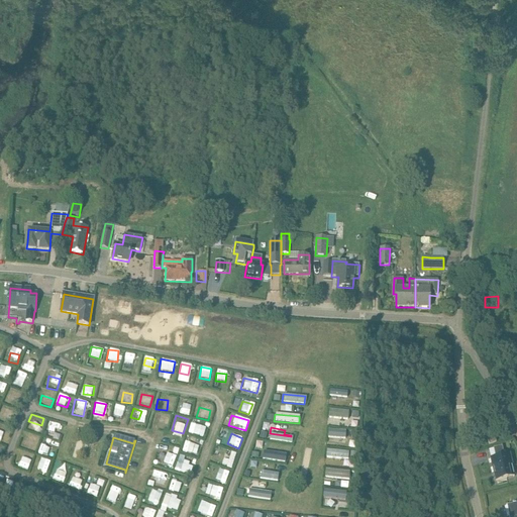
[(253,447),(261,449),(263,442),(255,440),(253,447)]
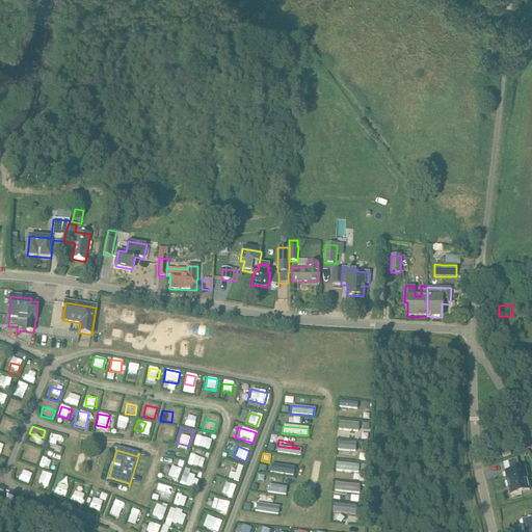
[(53,470),(54,458),(43,457),(41,469),(53,470)]
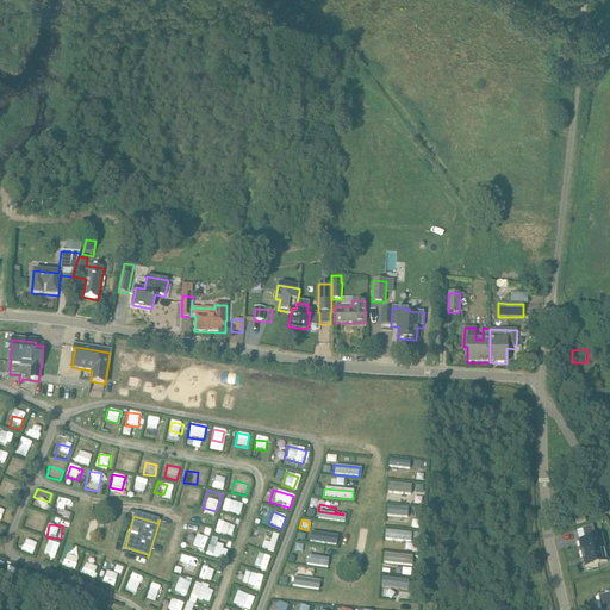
[(582,541),(587,567),(607,564),(601,536),(595,539),(592,527),(584,529),(587,540),(582,541)]
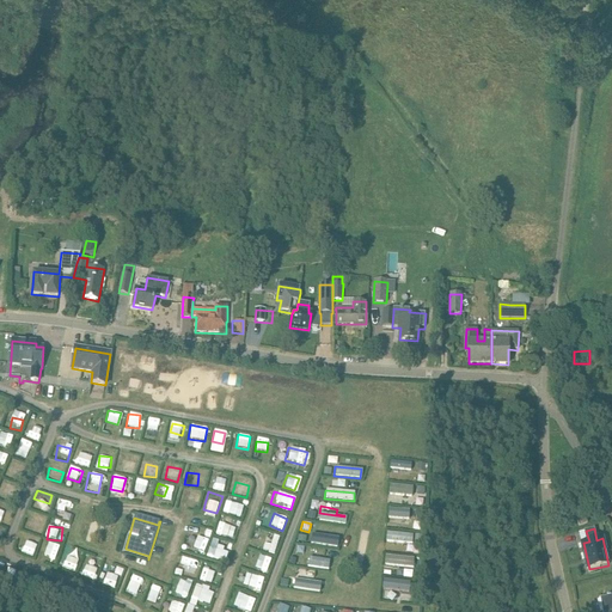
[(389,533),(389,542),(412,543),(412,533),(389,533)]
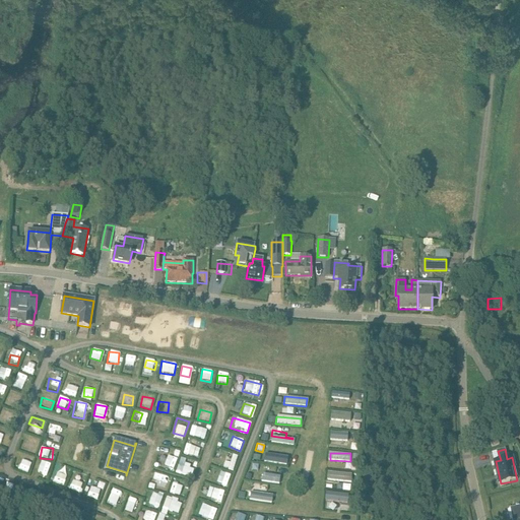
[(229,463),(223,461),(221,467),(233,471),(238,457),(232,455),(229,463)]
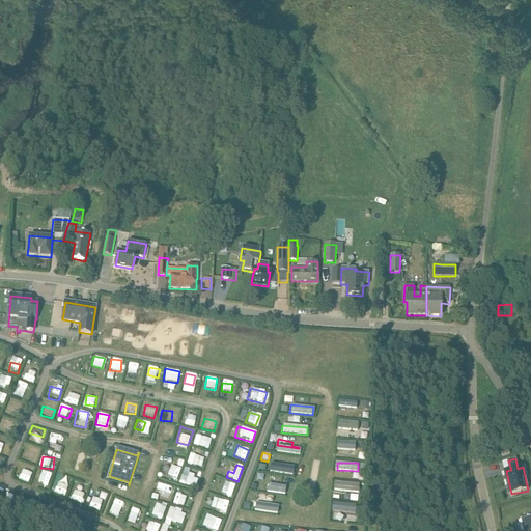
[(268,465),(268,473),(291,474),(291,466),(268,465)]
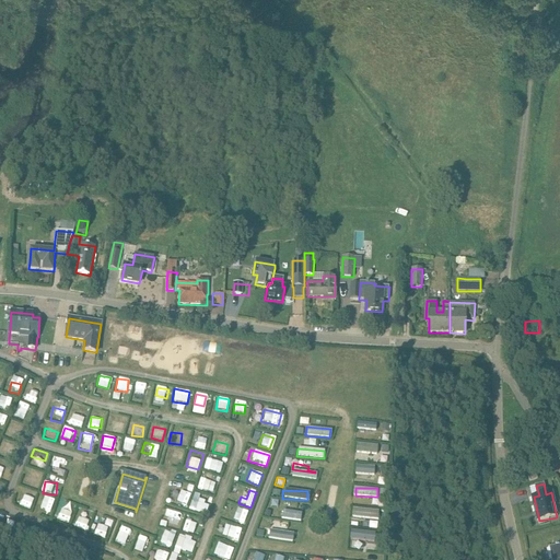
[(18,503),(28,508),(33,498),(21,493),(18,503)]
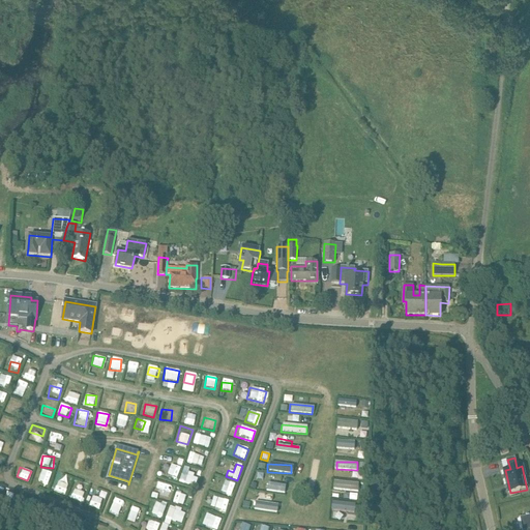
[(182,471),(179,480),(187,484),(192,475),(182,471)]
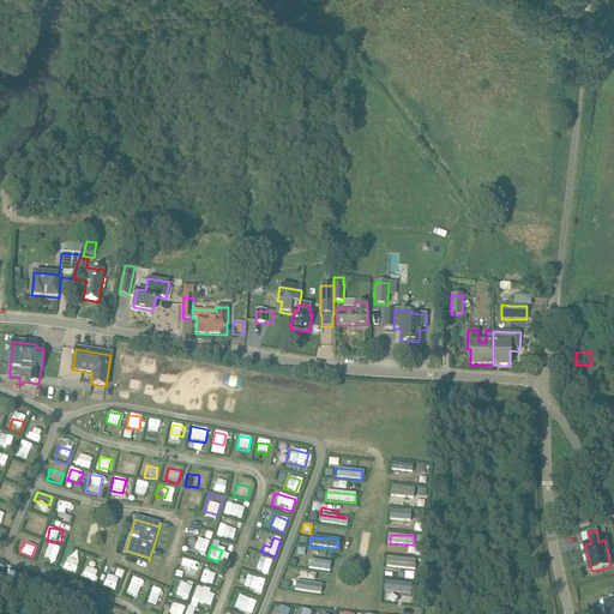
[(266,575),(272,561),(259,555),(253,570),(266,575)]
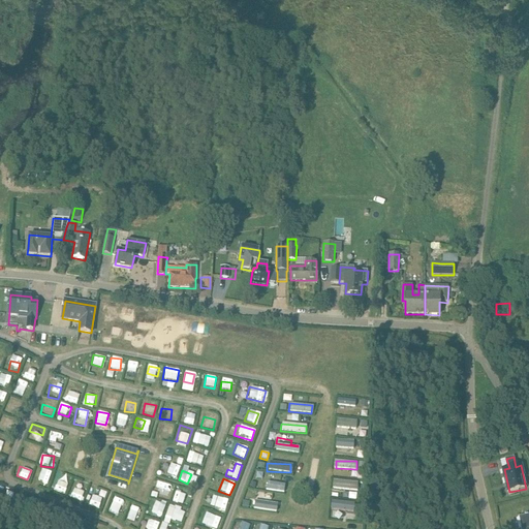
[(57,479),(54,491),(65,493),(67,483),(57,479)]
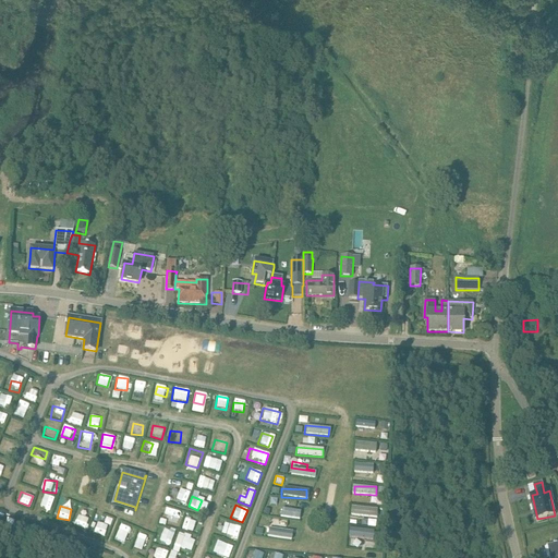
[(354,507),(354,516),(375,517),(375,508),(354,507)]
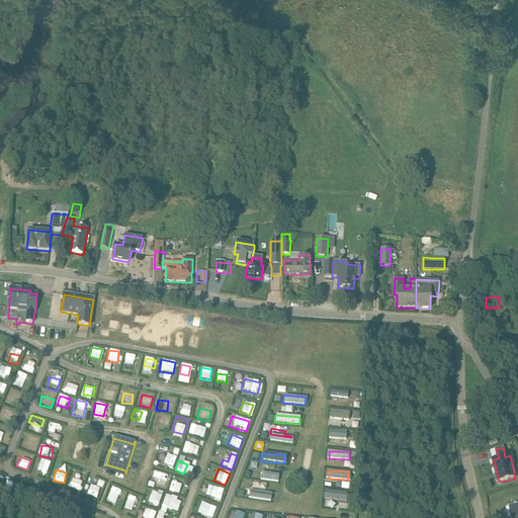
[(278,483),(279,475),(260,471),(259,480),(278,483)]
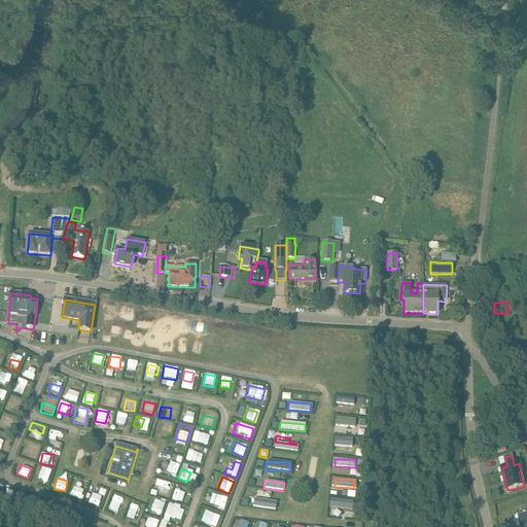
[(70,495),(79,499),(85,486),(75,482),(70,495)]
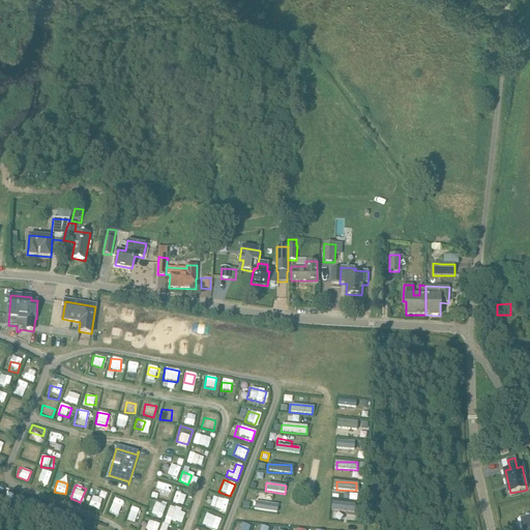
[(162,486),(158,497),(170,500),(173,489),(162,486)]
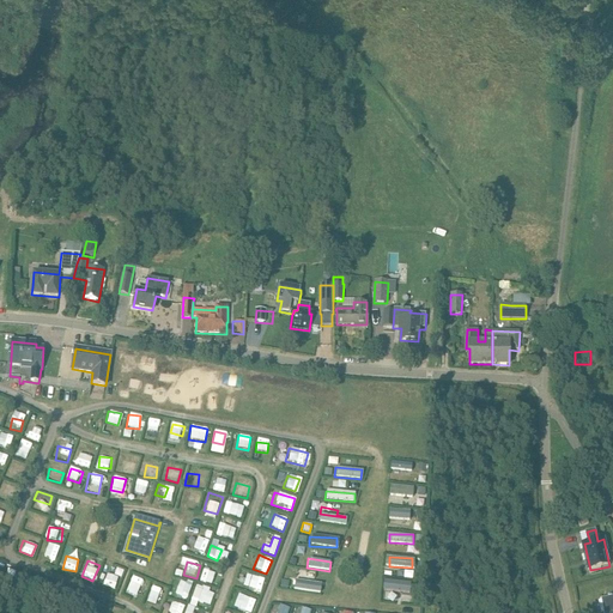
[(205,565),(200,575),(212,580),(216,570),(205,565)]
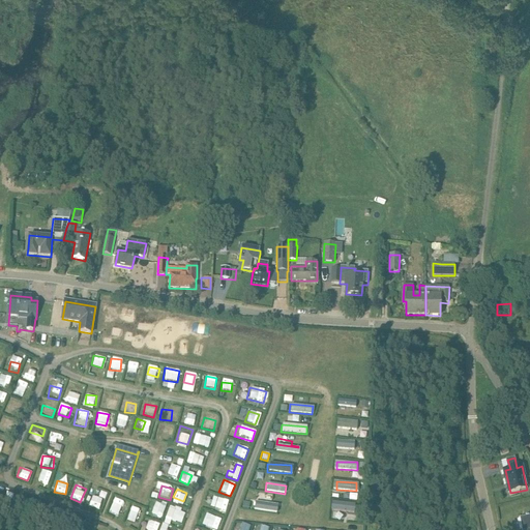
[(98,509),(102,499),(92,496),(88,506),(98,509)]
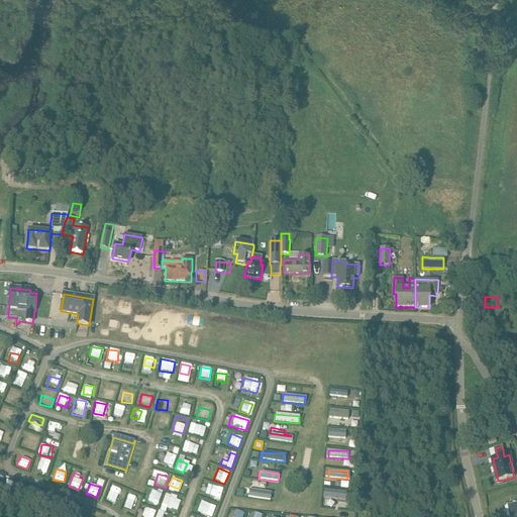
[(213,497),(219,499),(223,489),(216,486),(213,497)]
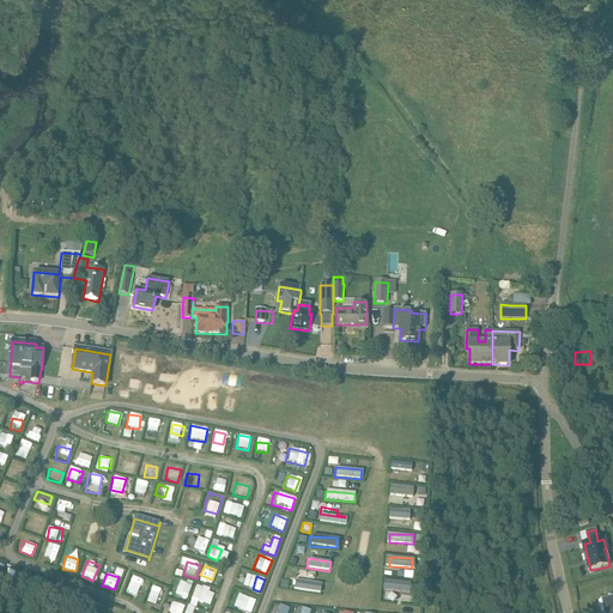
[(291,590),(320,593),(321,584),(311,583),(311,582),(292,581),(291,590)]
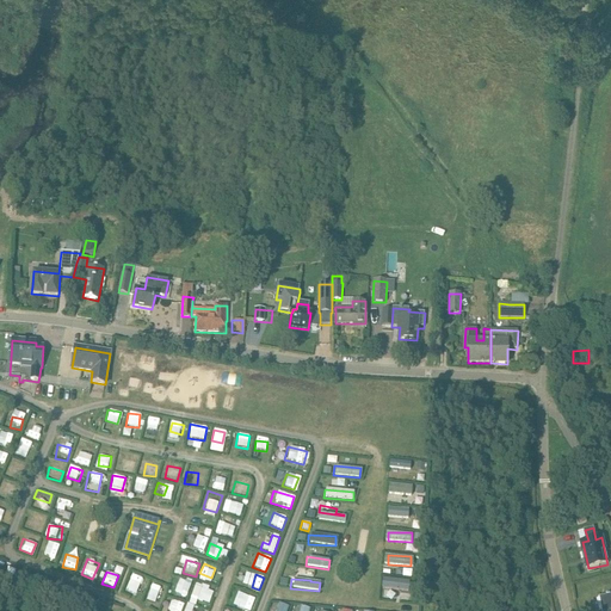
[(380,579),(380,587),(402,590),(403,580),(380,579)]
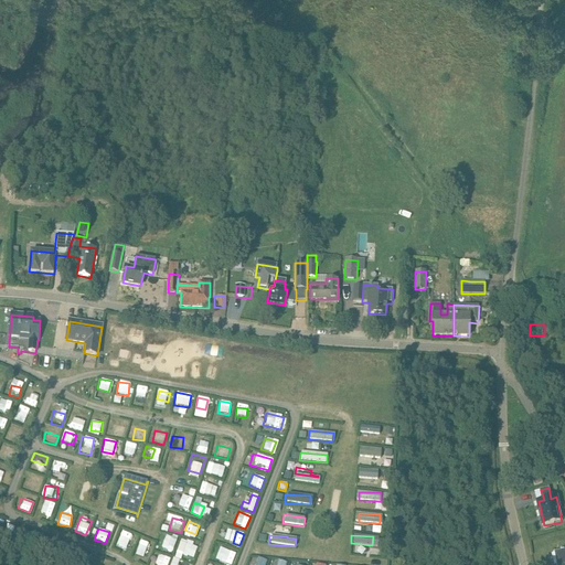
[(119,536),(117,546),(131,550),(134,540),(119,536)]
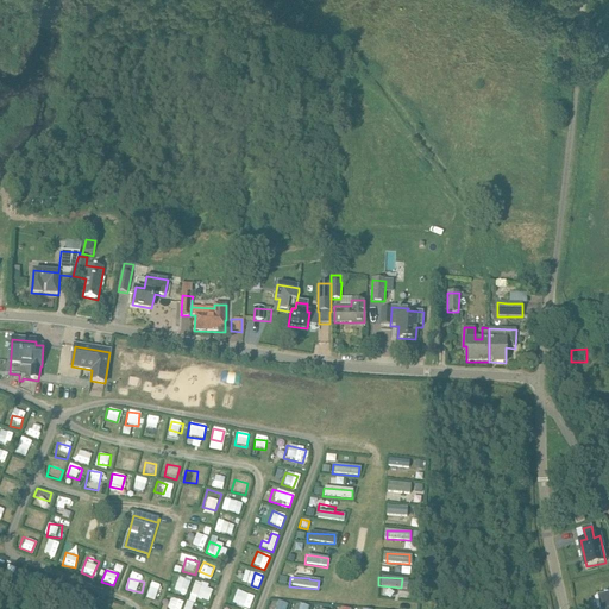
[(150,579),(144,594),(155,598),(162,585),(150,579)]
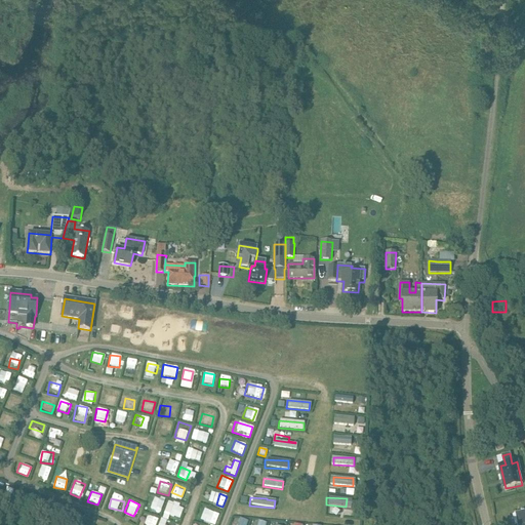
[(158,515),(162,506),(151,500),(147,510),(158,515)]
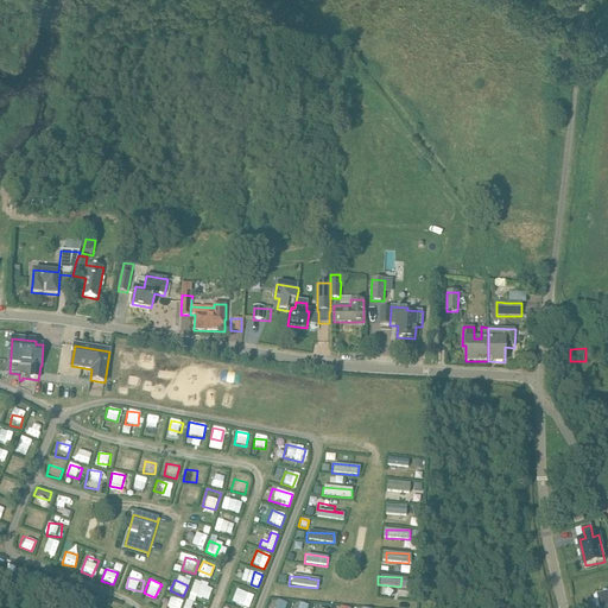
[(207,600),(210,587),(192,583),(189,596),(207,600)]
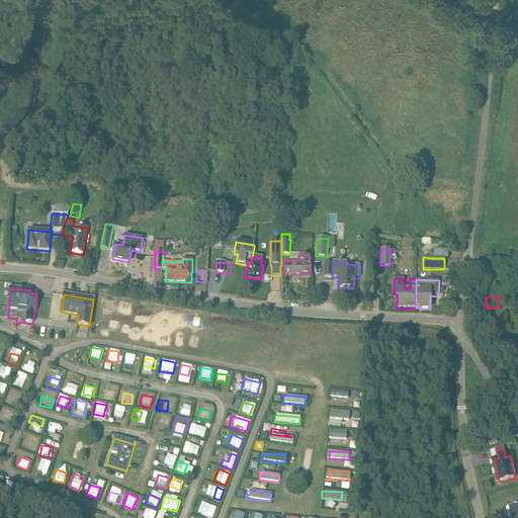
[(199,502),(195,512),(209,517),(211,517),(216,508),(199,502)]
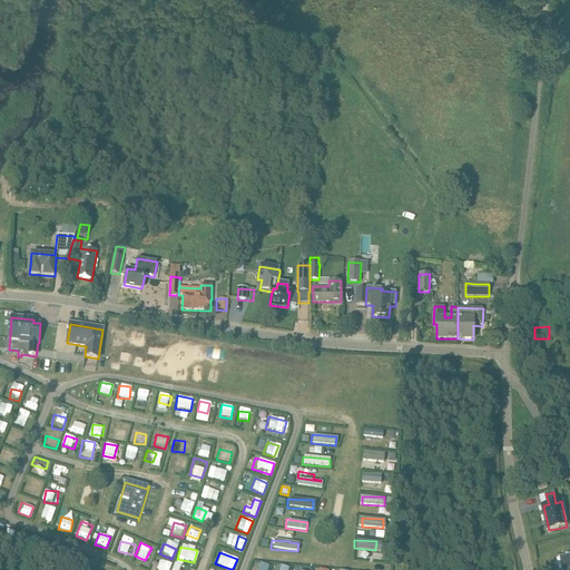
[(569,569),(569,554),(558,558),(561,569),(569,569)]
